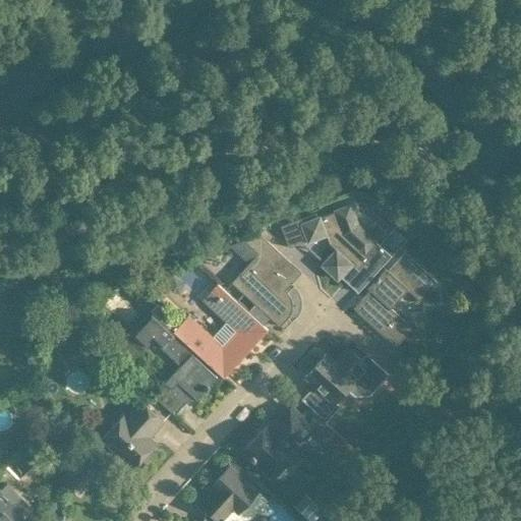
[(300,218),(281,226),(282,228),(289,247),(307,240),(308,241),(322,236),(327,234),(333,239),(330,243),(336,249),(322,265),(337,279),(340,276),(357,292),(391,255),(357,224),(350,205),(335,211),(335,212),(320,218),(319,217),(302,223),(300,218)]
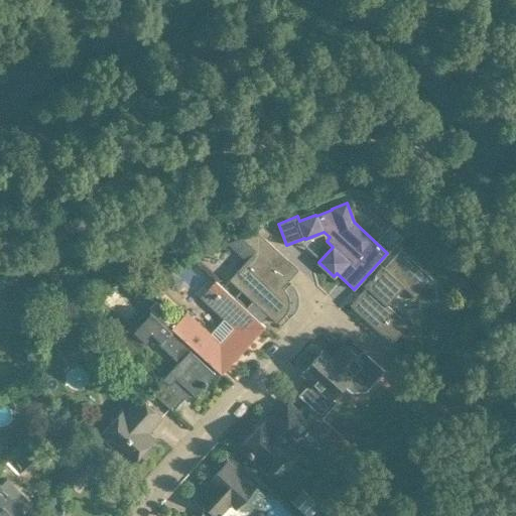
[(255,251),(237,270),(250,282),(242,290),(276,323),(285,313),(287,310),(287,308),(288,306),(288,305),(288,303),(288,301),(288,299),(288,297),(288,296),(287,294),(286,292),(285,291),(284,289),(283,288),(282,286),(288,280),(269,262),(279,251),(257,231),(241,237),(255,251)]
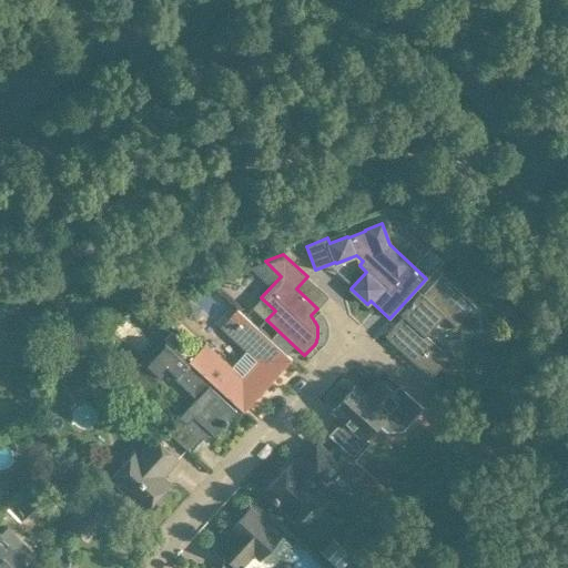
[(446,259),(438,266),(446,274),(454,265),(446,259)]
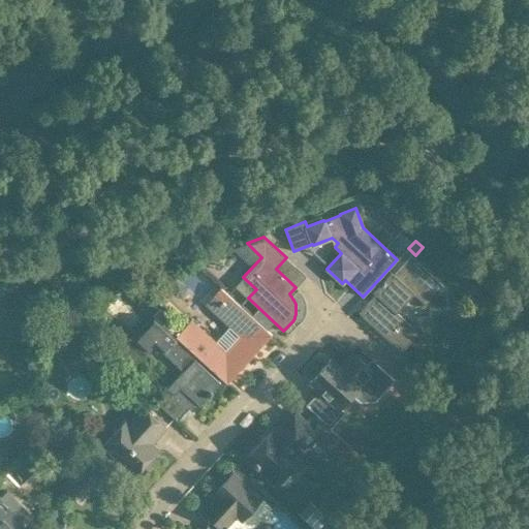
[(375,294),(359,313),(401,351),(403,349),(412,339),(415,342),(425,333),(413,321),(410,324),(397,312),(413,293),(426,305),(443,285),(411,256),(394,274),(392,272),(373,292),(375,294)]
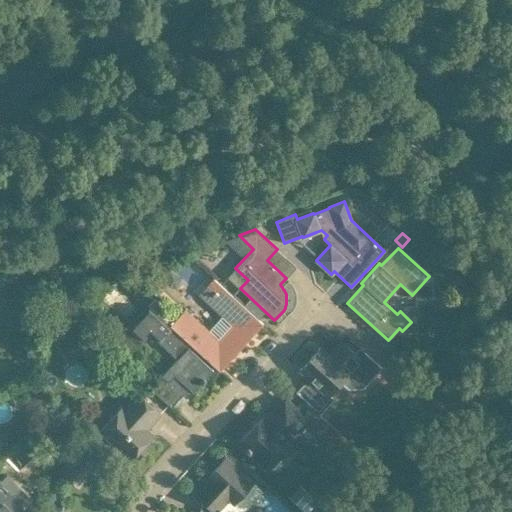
[(176,318),(170,325),(192,345),(201,353),(220,370),(236,353),(239,349),(242,352),(247,347),(244,344),(263,323),(248,310),(213,278),(198,295),(222,316),(209,330),(185,309),(176,318)]
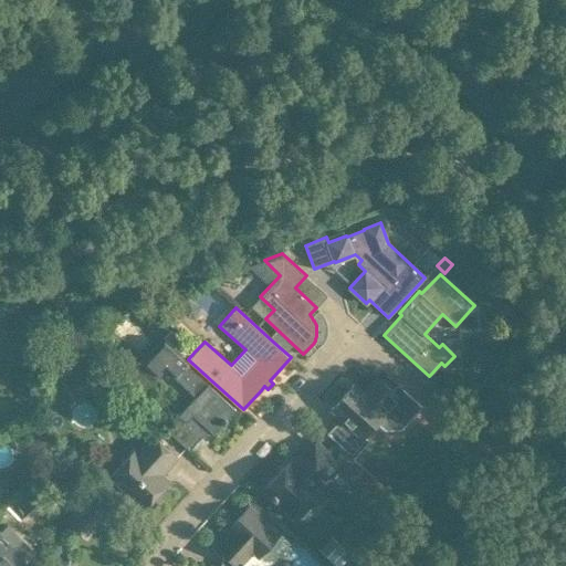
[(4,316),(4,331),(14,332),(16,317),(4,316)]
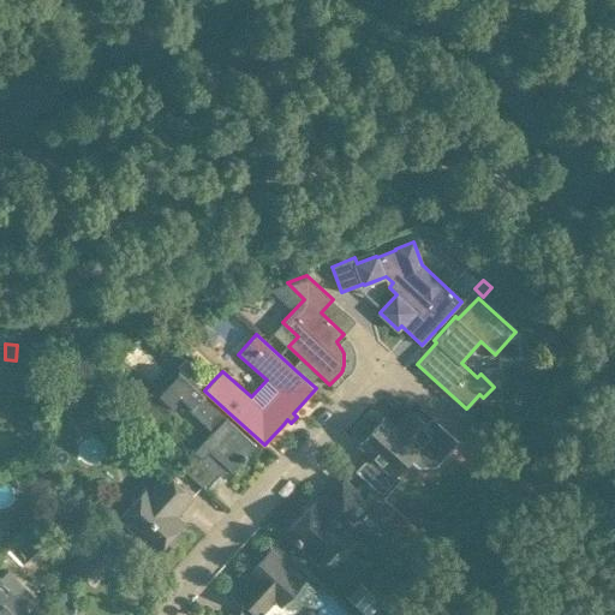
[(231,415),(204,390),(192,380),(178,366),(153,394),(171,410),(179,401),(213,431),(212,433),(208,449),(202,457),(196,451),(180,466),(206,489),(226,466),(232,471),(256,445),(227,418),(231,415)]
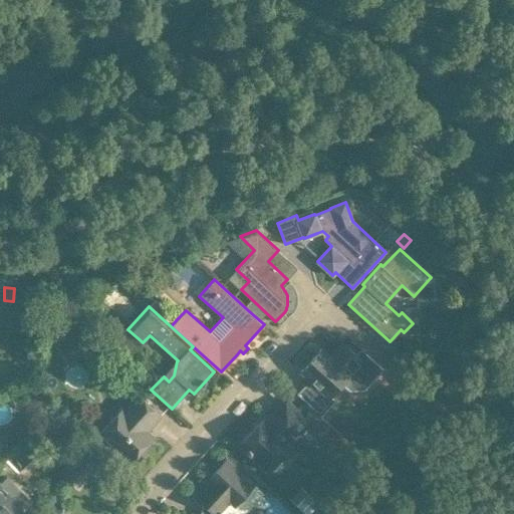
[(108,351),(122,364),(131,355),(116,342),(108,351)]
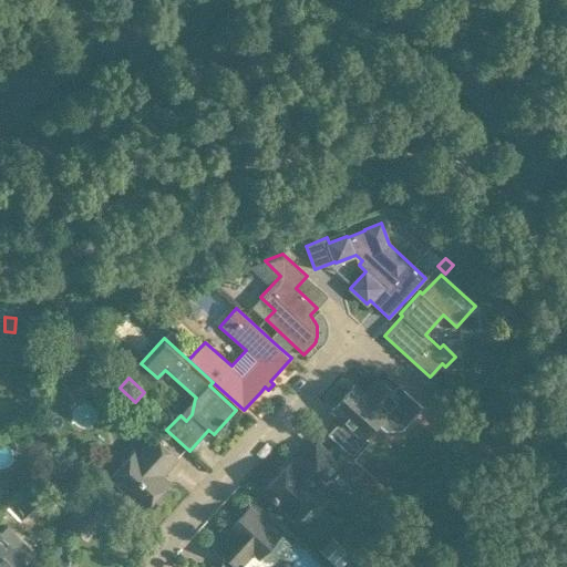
[(341,418),(327,433),(349,454),(354,459),(370,441),(366,436),(371,430),(379,421),(388,429),(404,429),(424,408),(404,390),(399,397),(389,388),(378,378),(367,391),(364,393),(361,391),(354,384),(349,391),(332,410),(341,418)]
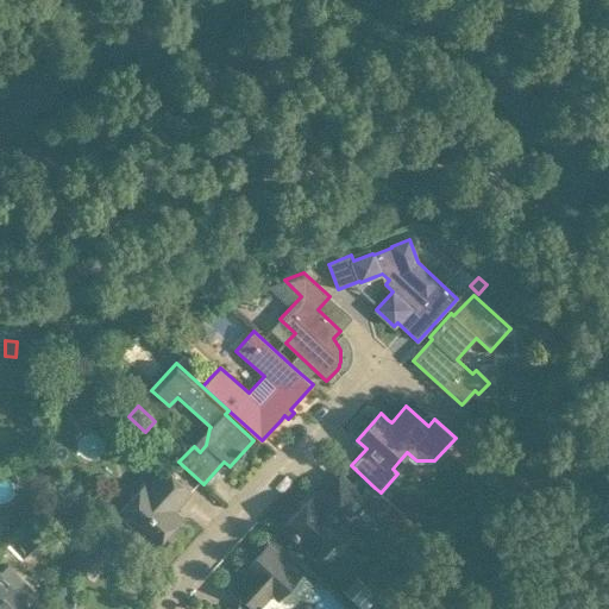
[(118,513),(138,531),(155,547),(182,518),(175,510),(192,493),(162,466),(146,484),(145,483),(118,513)]
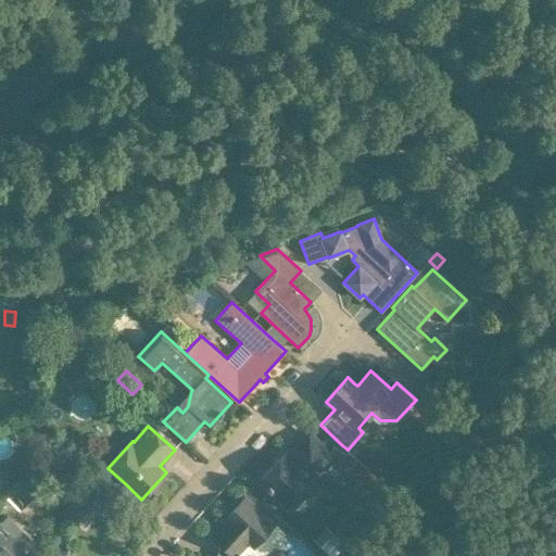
[(285,453),(260,480),(276,495),(290,508),(316,481),(319,484),(331,471),(366,504),(384,483),(383,482),(342,445),(333,455),(325,447),(308,432),(288,456),(285,453)]
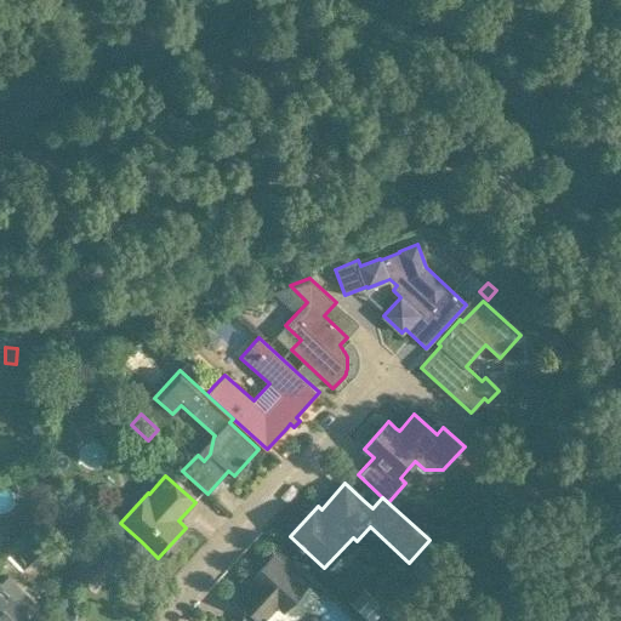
[(432,517),(421,529),(429,537),(442,525),(432,517)]
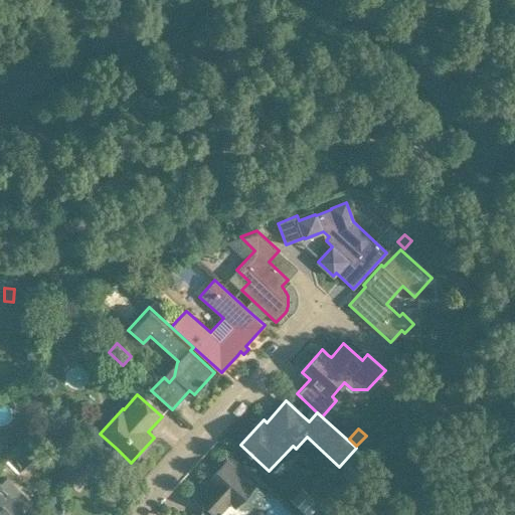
[(88,444),(74,462),(90,477),(104,490),(120,474),(92,447),(88,444)]
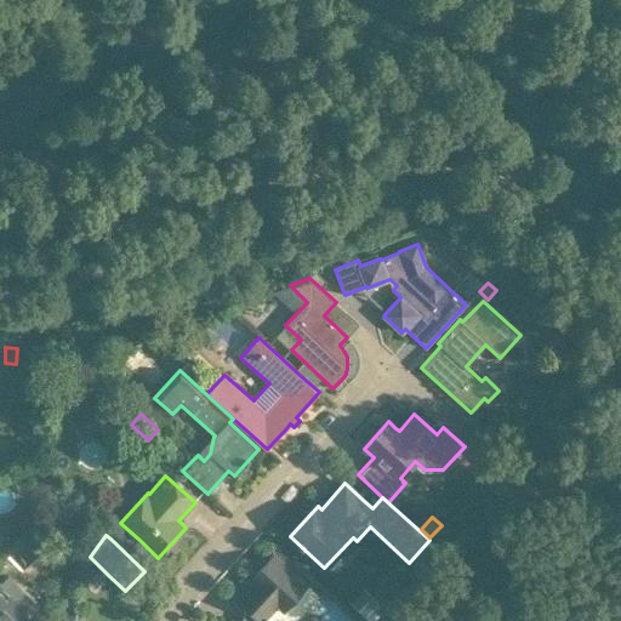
[(241,620),(296,620),(319,597),(273,554),(250,580),(255,584),(239,600),(246,608),(241,620)]
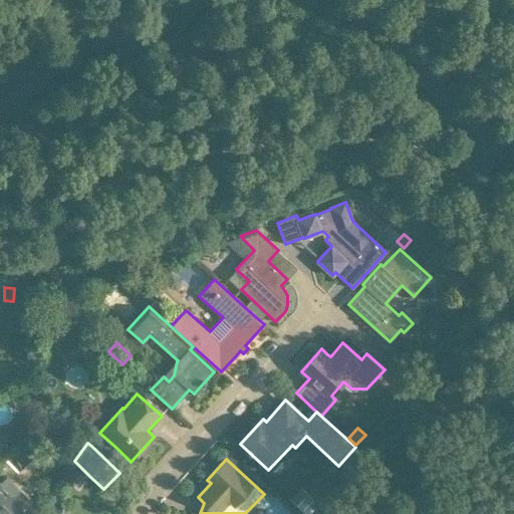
[(0,513),(21,513),(25,511),(23,509),(30,502),(21,492),(7,477),(0,483),(0,513)]
